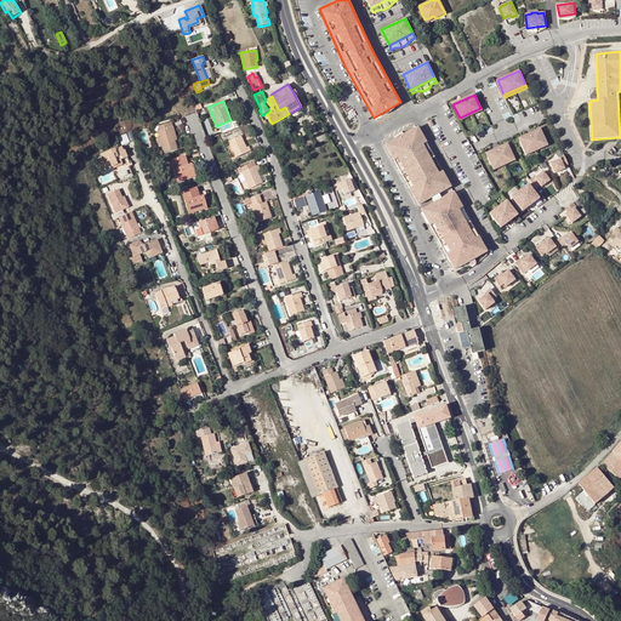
[(480,108),(460,118),(461,121),(482,112),(480,108)]
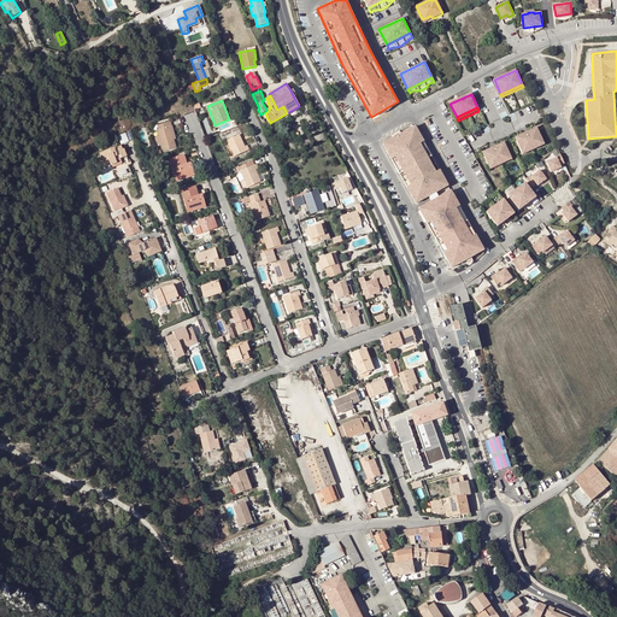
[(159,136),(162,145),(164,151),(176,147),(174,140),(170,127),(169,122),(158,125),(159,129),(158,130),(159,136)]
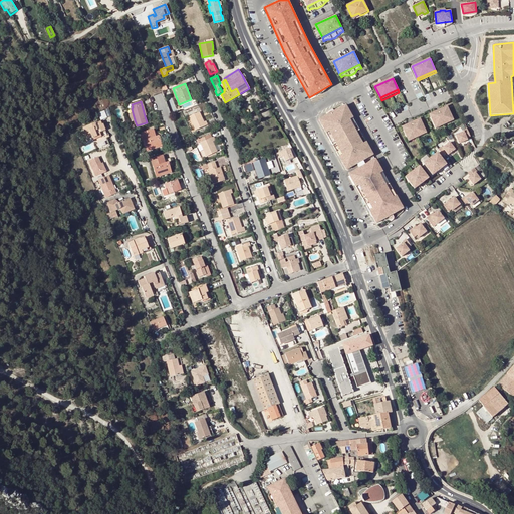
[(393,214),(404,208),(374,157),(346,106),(320,120),(347,171),(358,165),(358,166),(360,169),(350,175),(377,223),(388,217),(390,219),(391,220),(391,221),(393,221),(394,220),(395,219),(395,218),(395,216),(393,214)]
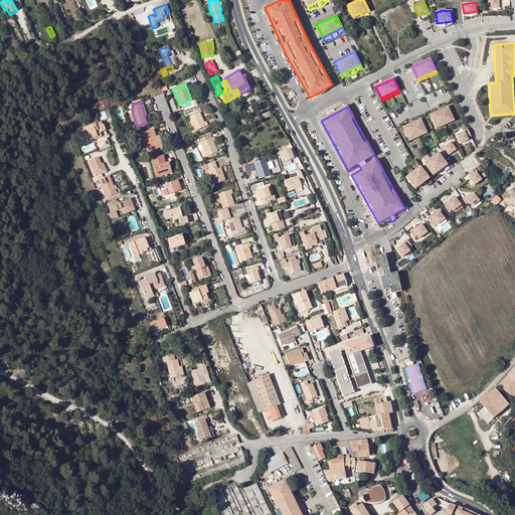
[(448,107),(431,115),(436,126),(454,118),(448,107)]
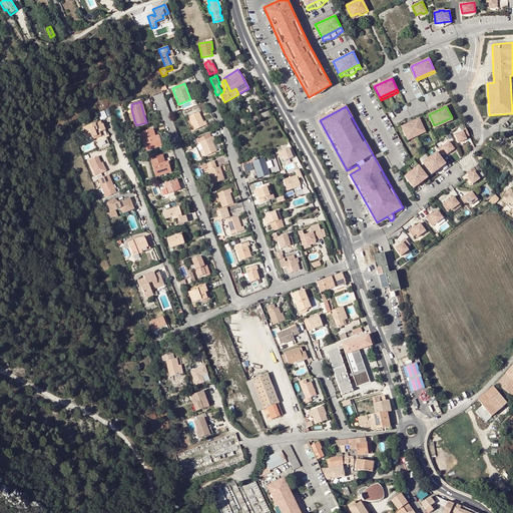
[(104,110),(98,113),(101,119),(107,117),(104,110)]
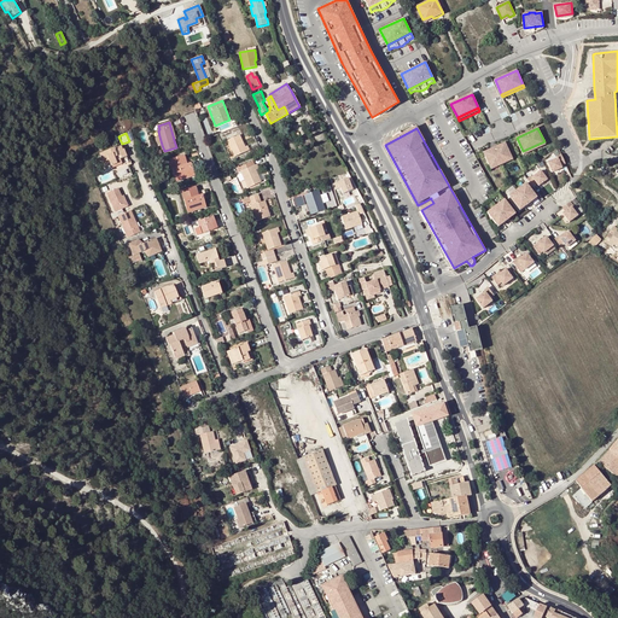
[(248,146),(245,147),(244,147),(242,143),(243,143),(239,135),(227,141),(234,157),(250,150),(248,146)]
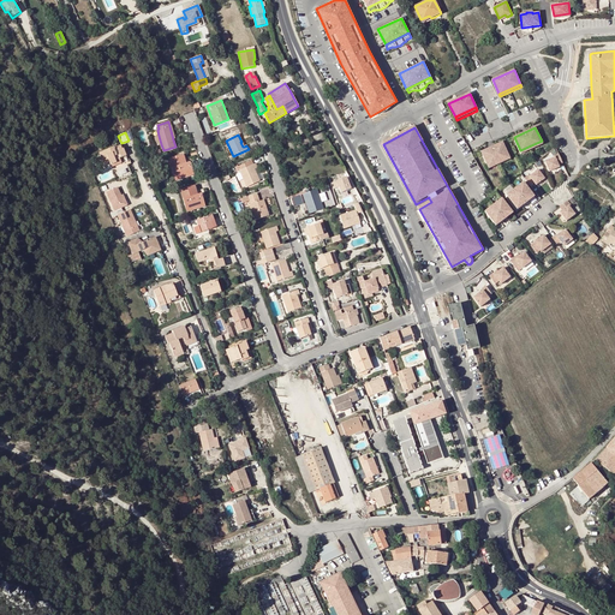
[(542,141),(520,150),(521,154),(543,144),(542,141)]
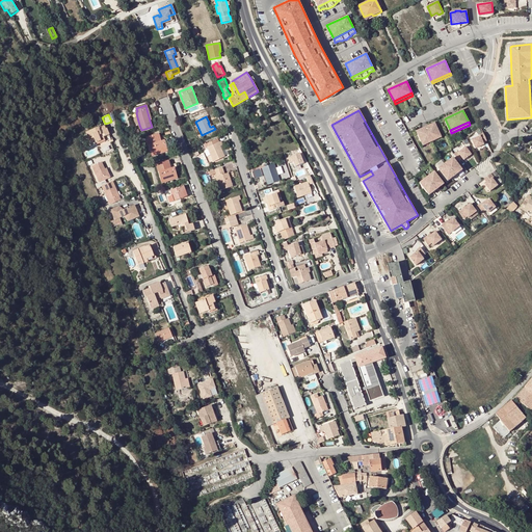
[(435,123),(417,131),(422,143),(441,135),(435,123)]
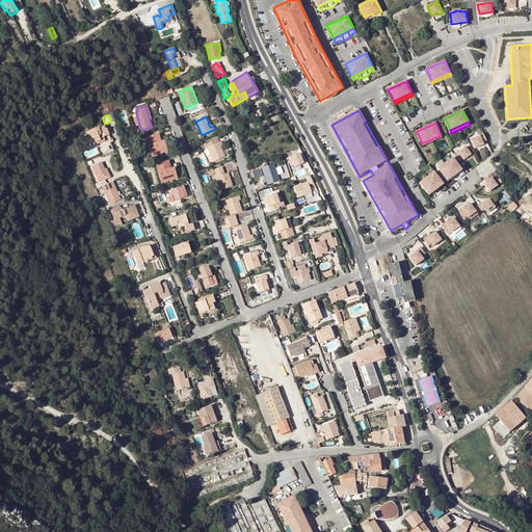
[(87,136),(85,137),(88,143),(95,140),(96,142),(101,140),(100,138),(104,137),(108,135),(105,129),(104,126),(99,128),(99,127),(86,132),(87,136)]
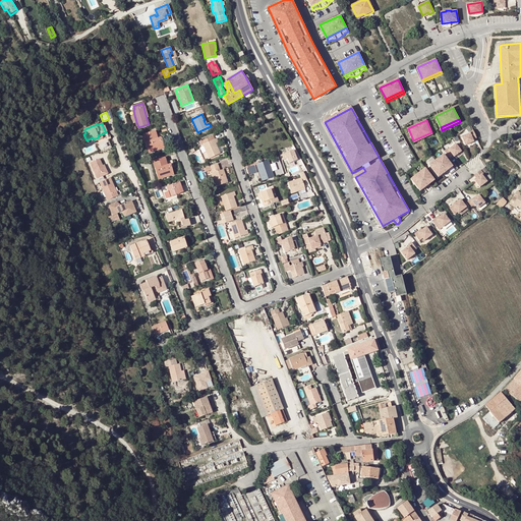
[(143,134),(148,150),(164,146),(161,137),(158,138),(157,138),(156,135),(157,135),(158,134),(157,130),(143,134)]
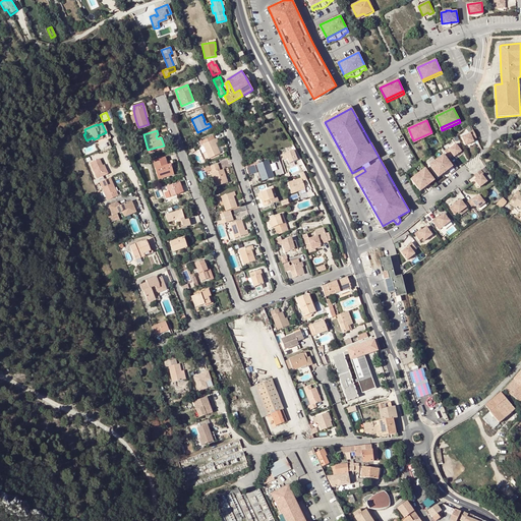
[(469,133),(461,136),(465,146),(473,141),(472,139),(476,137),(473,130),(469,132),(469,133)]
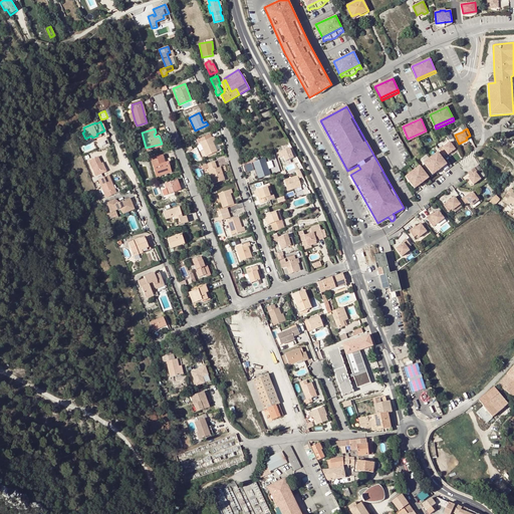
[(426,131),(408,139),(409,141),(427,133),(426,131)]
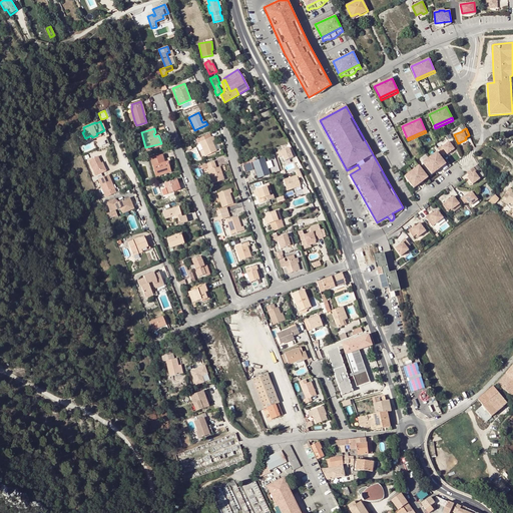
[(206,156),(216,151),(214,148),(215,147),(212,141),(215,140),(213,136),(211,137),(210,133),(198,139),(206,156)]
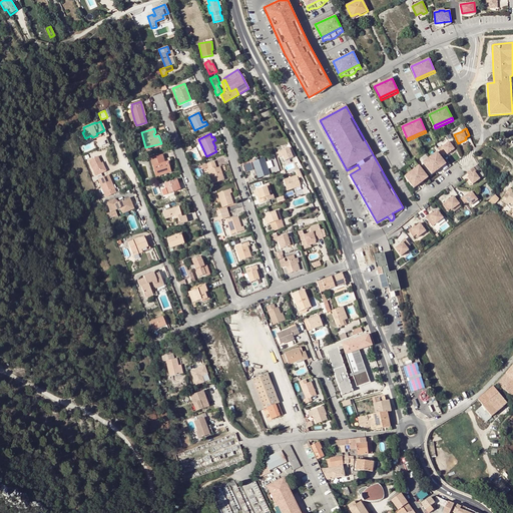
[(441,146),(438,148),(442,154),(446,152),(447,154),(454,149),(449,141),(442,147),(441,146)]
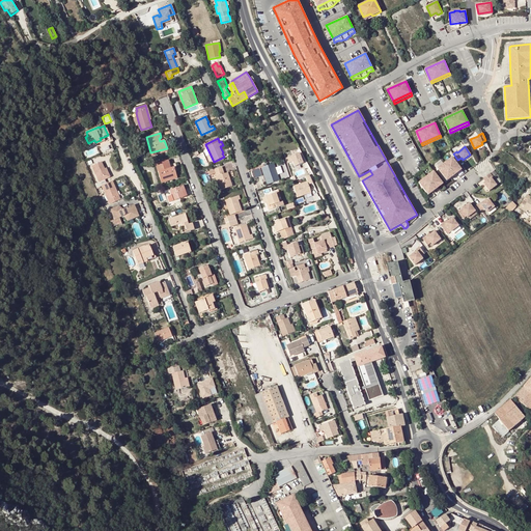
[(286,164),(287,169),(297,166),(292,156),(279,160),(281,165),(286,164)]
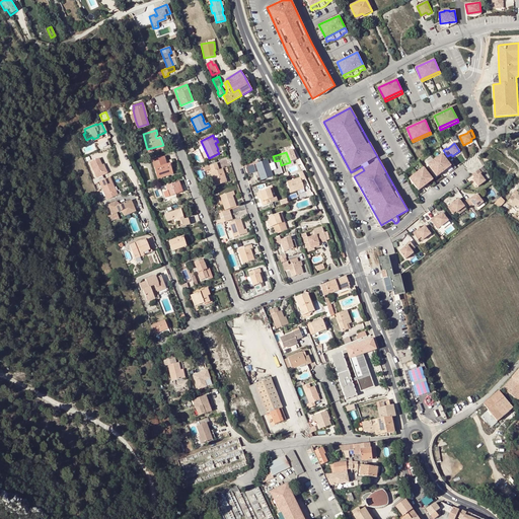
[(441,154),(428,164),(437,176),(450,165),(441,154)]
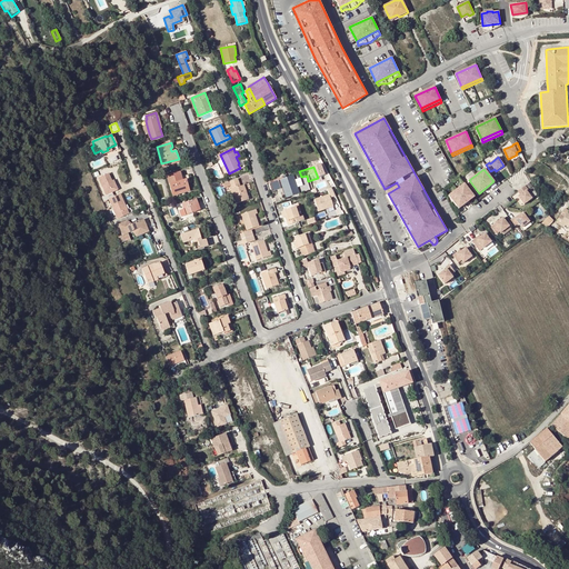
[(553,175),(555,172),(552,170),(548,176),(551,177),(547,183),(557,190),(562,181),(561,180),(553,175)]
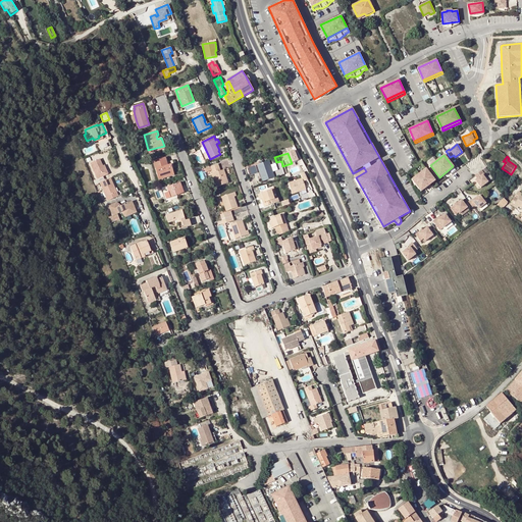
[(158,177),(173,172),(171,164),(168,165),(167,165),(165,162),(167,162),(168,161),(167,157),(153,161),(158,177)]
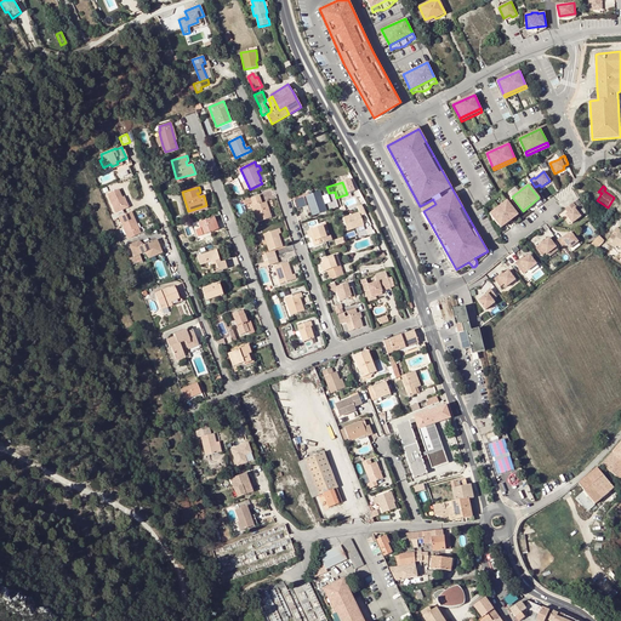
[(119,189),(108,193),(115,212),(129,208),(127,203),(125,204),(123,197),(119,189)]
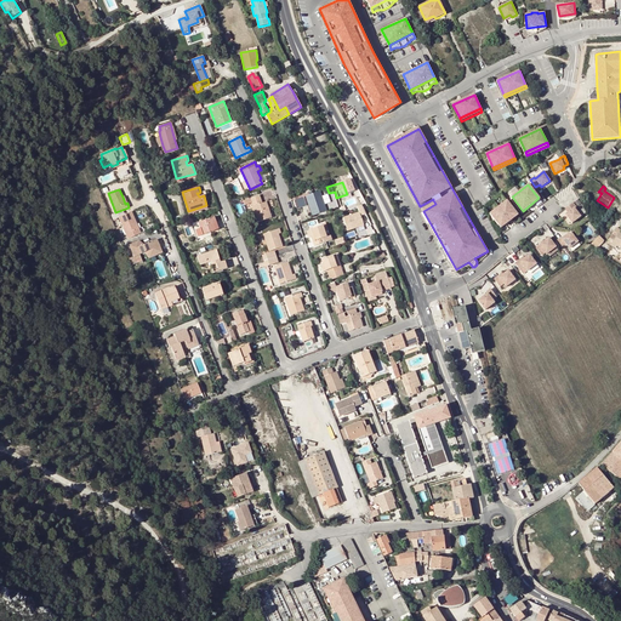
[(323,191),(320,192),(326,211),(330,210),(323,191)]
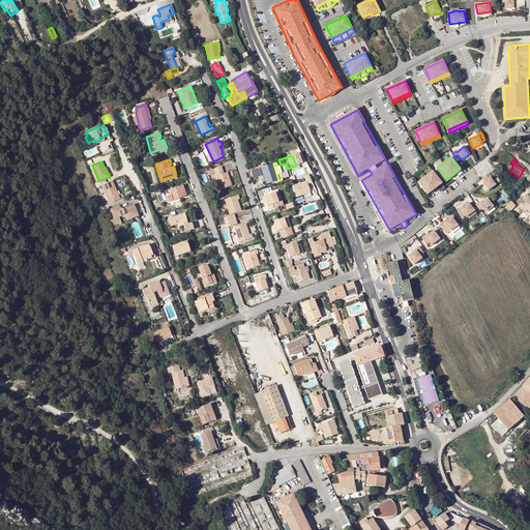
[(267,184),(269,183),(272,182),(278,180),(273,164),(268,166),(262,168),(261,168),(267,184)]
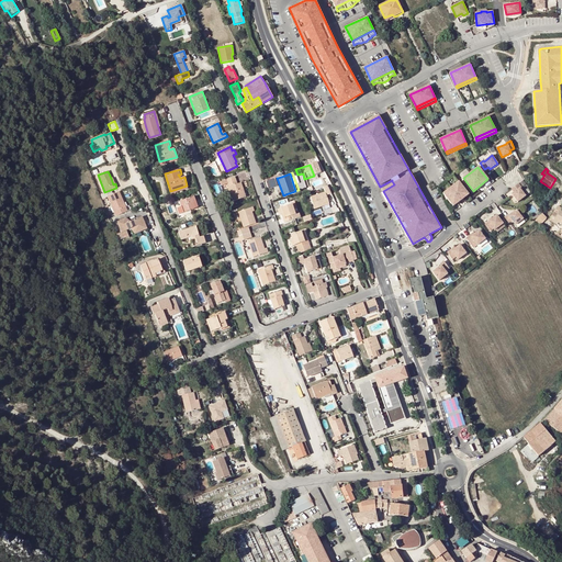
[(242,182),(237,184),(234,184),(233,182),(236,181),(235,177),(227,179),(228,183),(234,201),(246,197),(242,182)]
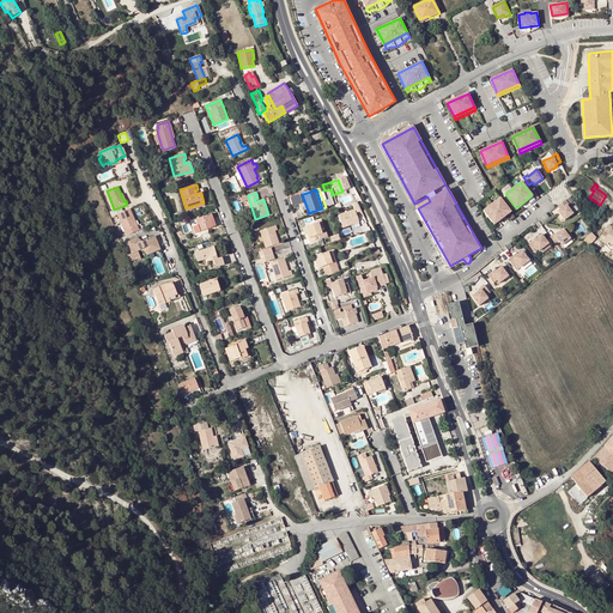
[(299,194),(292,198),(296,206),(303,204),(299,194)]
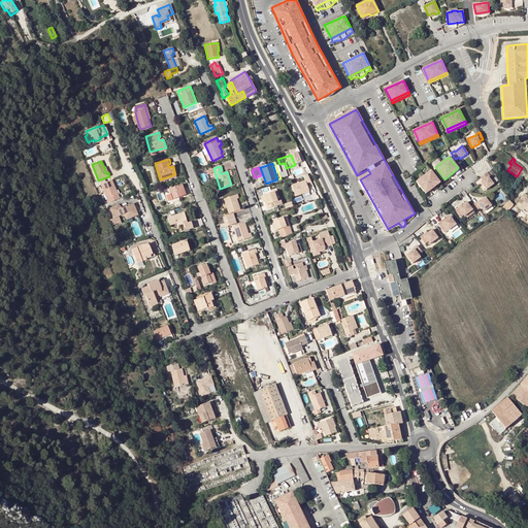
[(431,170),(417,182),(426,194),(440,183),(431,170)]
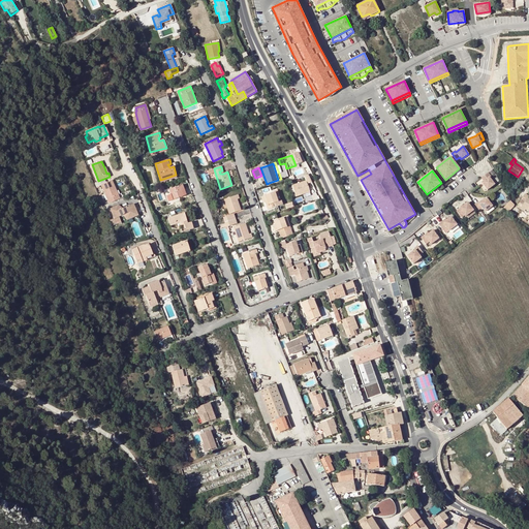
[(485,181),(483,182),(488,189),(495,184),(490,177),(491,176),(489,173),(481,178),(485,181)]
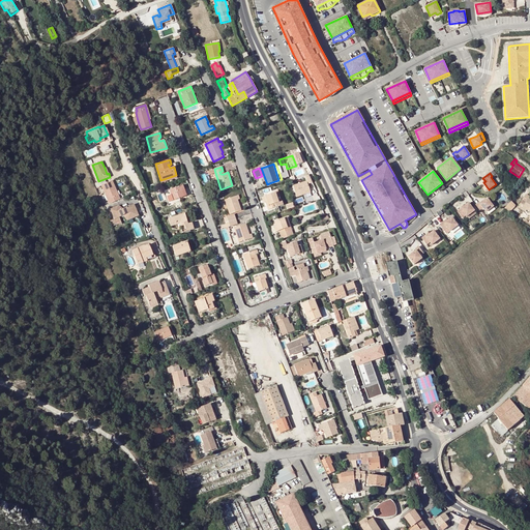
[(113,180),(102,184),(110,203),(120,199),(113,180)]
